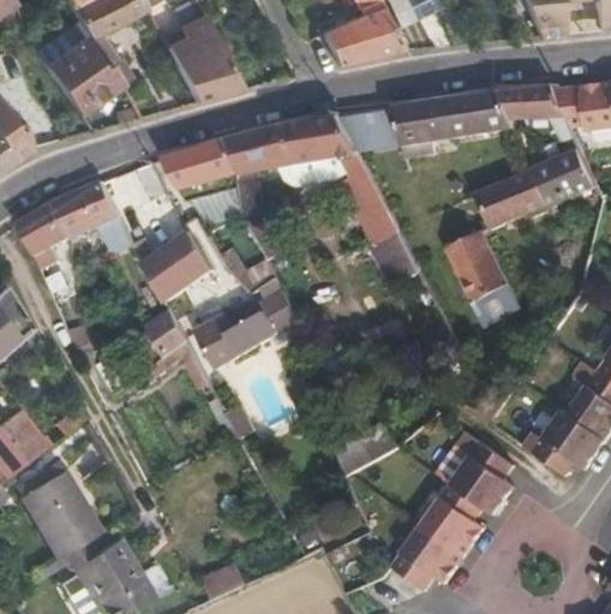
[(0,12),(13,4),(11,0),(0,0),(0,12)]
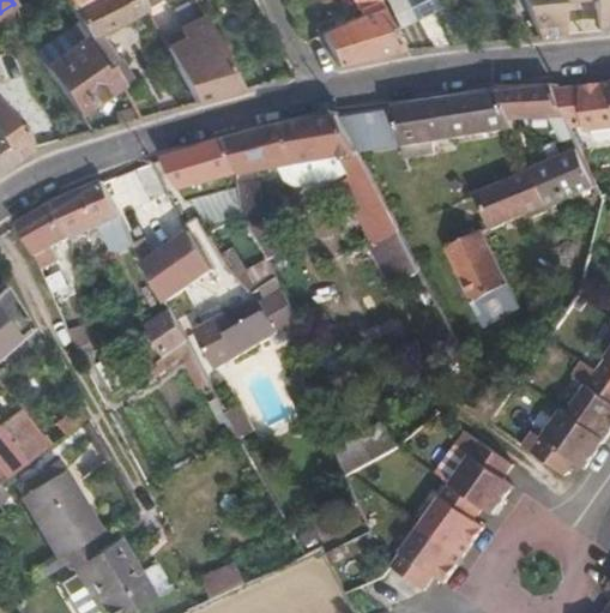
[(62,0),(88,40),(83,42),(100,67),(107,62),(114,58),(98,34),(144,8),(139,0),(62,0)]
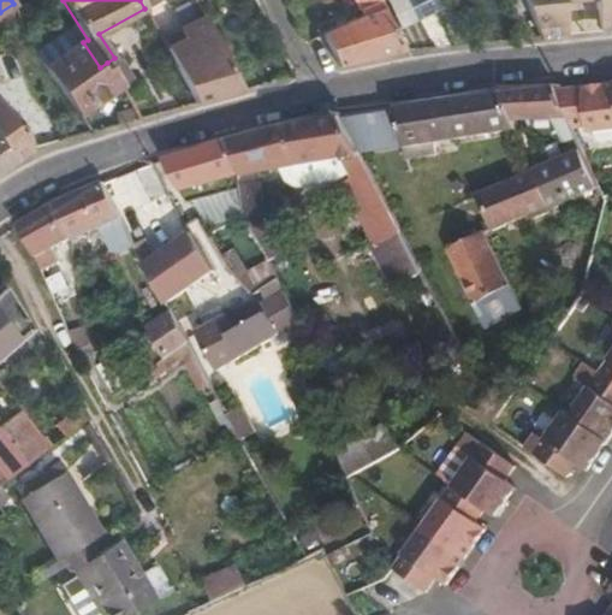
[(358,15),(381,6),(378,0),(374,0),(356,7),(358,15)]
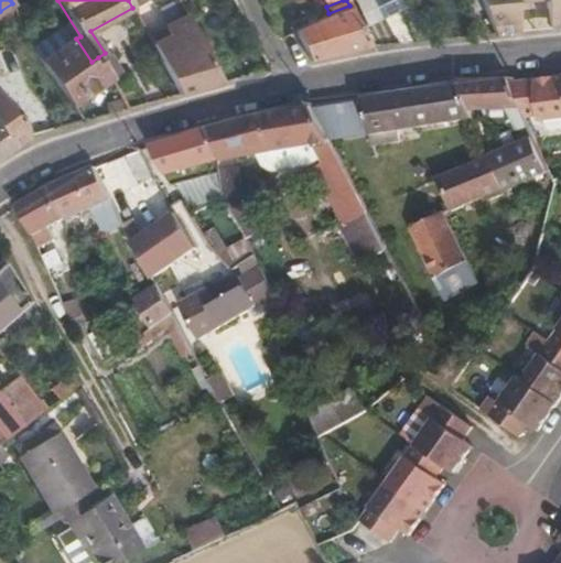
[(352,0),(364,24),(396,9),(391,0),(352,0)]
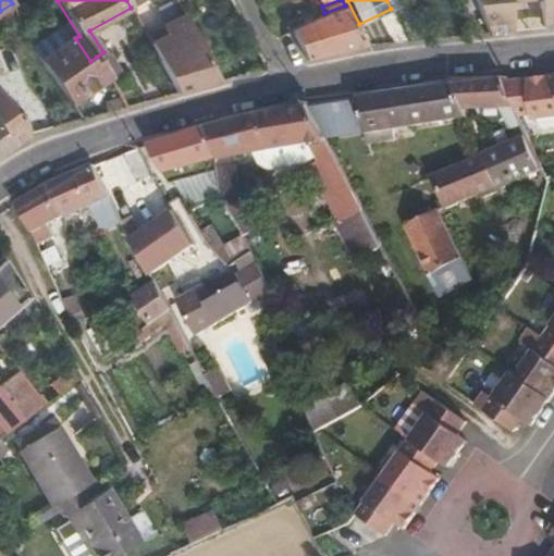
[(386,0),(391,9),(408,1),(407,0),(386,0)]
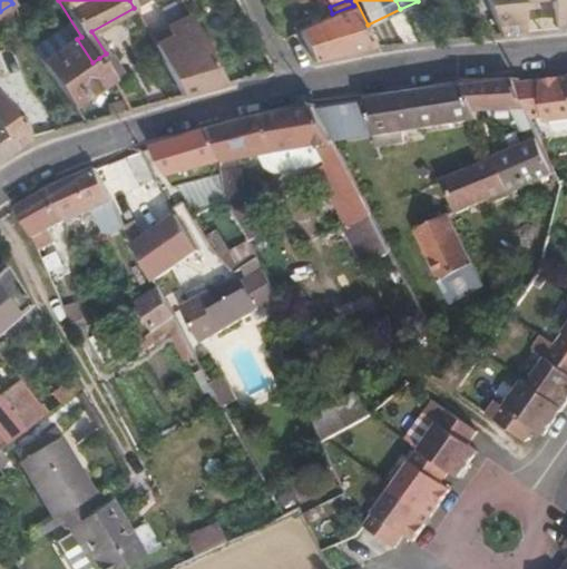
[(481,0),(496,33),(518,31),(517,12),(520,11),(519,1),(530,0),(548,0),(549,9),(554,8),(555,27),(566,25),(566,0),(481,0)]
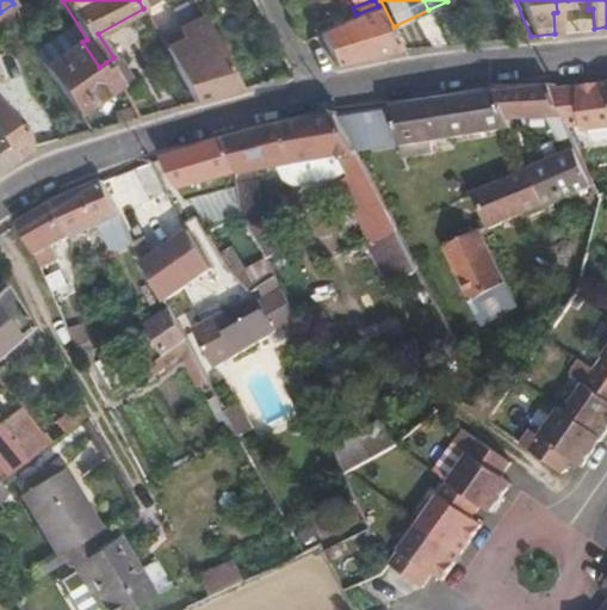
[(317,31),(333,65),(398,49),(378,6),(355,14),(317,31)]
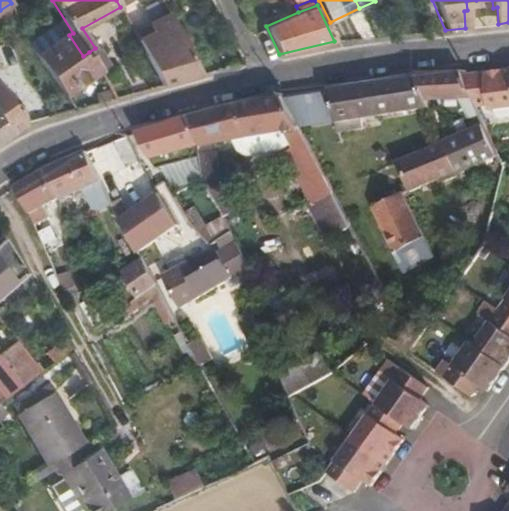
[(160,83),(199,72),(169,14),(148,24),(152,31),(136,38),(160,83)]
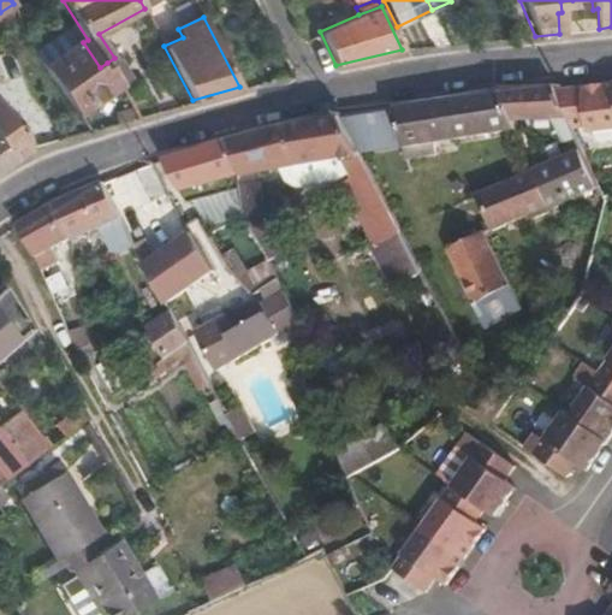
[(183,37),(178,29),(159,39),(164,46),(183,37)]
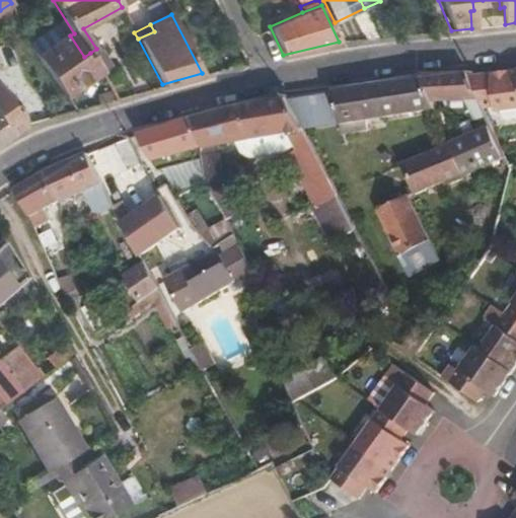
[(67,31),(34,55),(63,96),(100,70),(90,53),(84,57),(70,35),(67,31)]
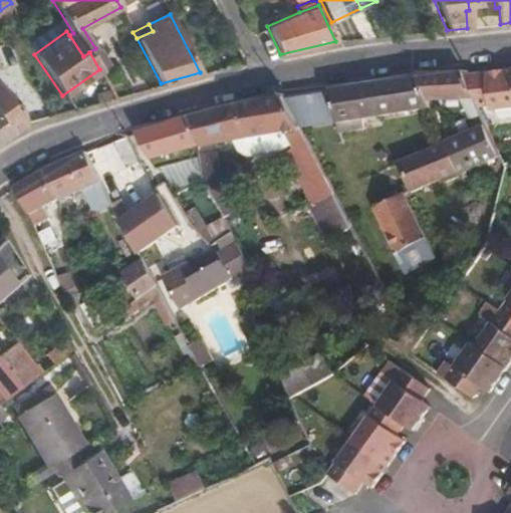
[(89,52),(99,69),(101,74),(110,68),(97,47),(95,48),(89,52)]
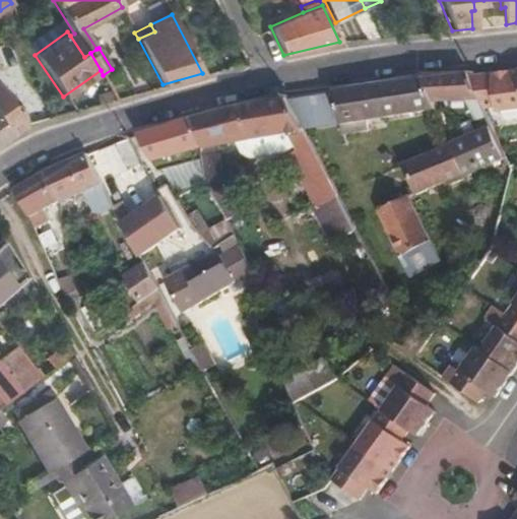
[(509,69),(468,74),(477,99),(481,109),(495,107),(495,112),(516,108),(516,73),(509,74),(509,69)]
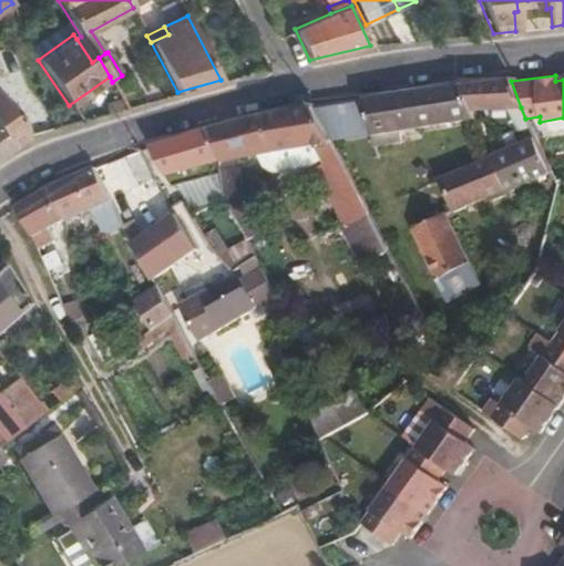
[(510,78),(474,80),(484,109),(508,109),(521,107),(511,81),(510,78)]
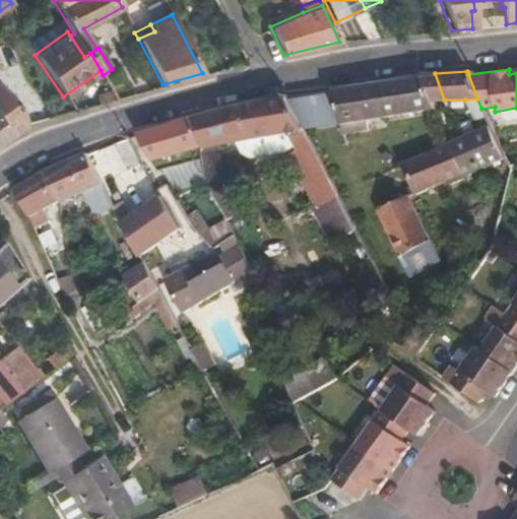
[(435,73),(423,74),(432,101),(444,100),(435,73)]
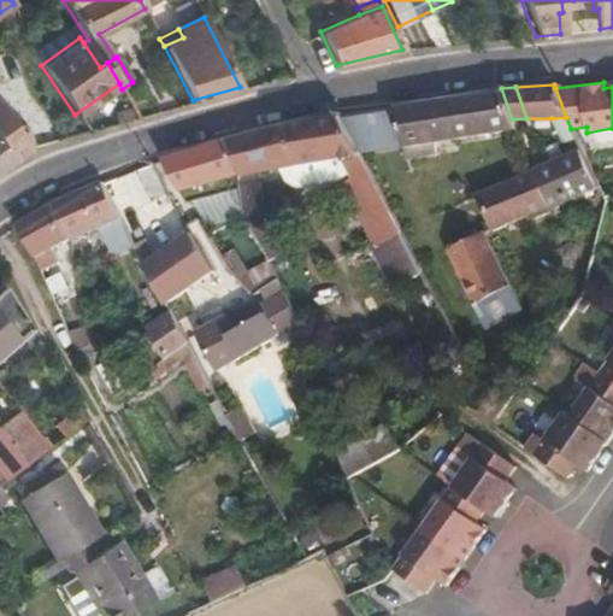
[(512,119),(501,88),(393,105),(393,109),(399,135),(401,146),(402,146),(431,140),(516,128),(512,119)]
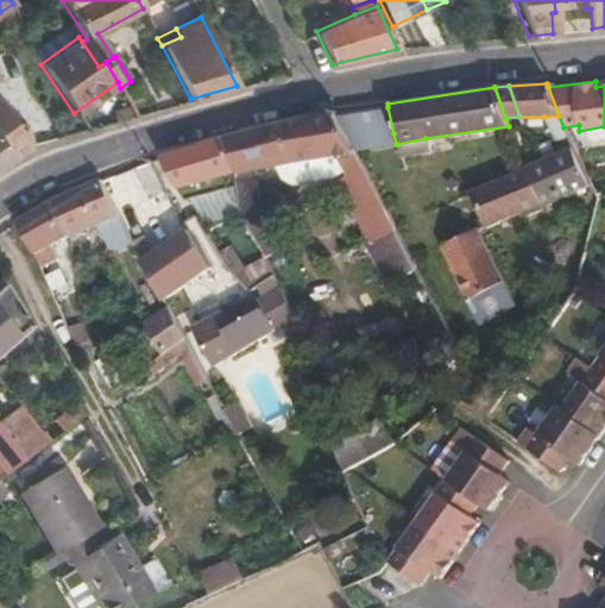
[(0,144),(11,158),(29,146),(23,129),(0,104),(0,144)]
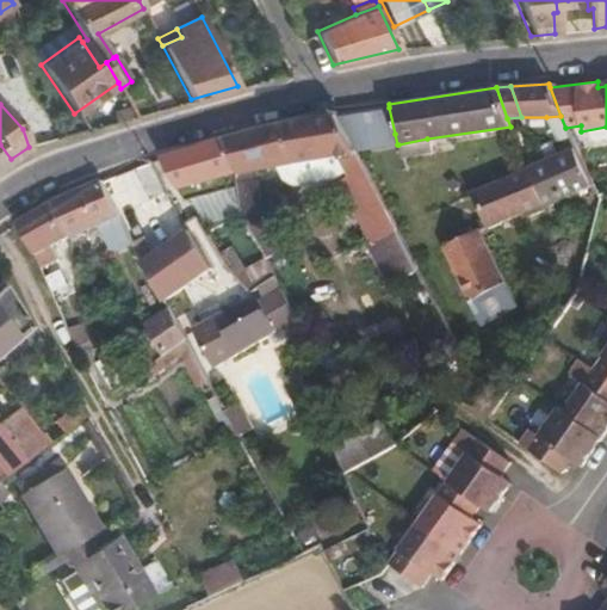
[(110,110),(113,122),(135,116),(130,105),(110,110)]
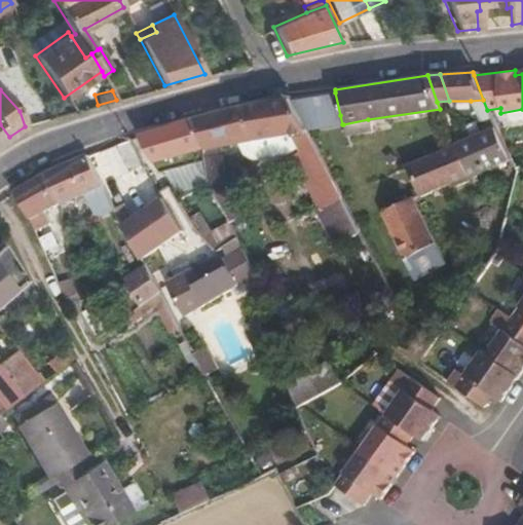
[(340,115),(335,92),(321,95),(326,117),(340,115)]
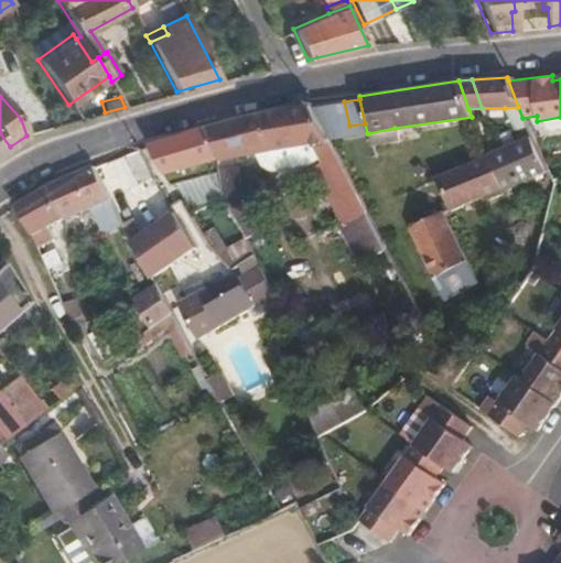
[(328,195),(343,223),(367,214),(330,142),(310,104),(279,109),(255,114),(204,127),(219,161),(220,197),(239,196),(237,165),(233,165),(232,158),(266,151),(270,172),(306,164),(319,158),(321,162),(308,170),(323,198),(328,195)]
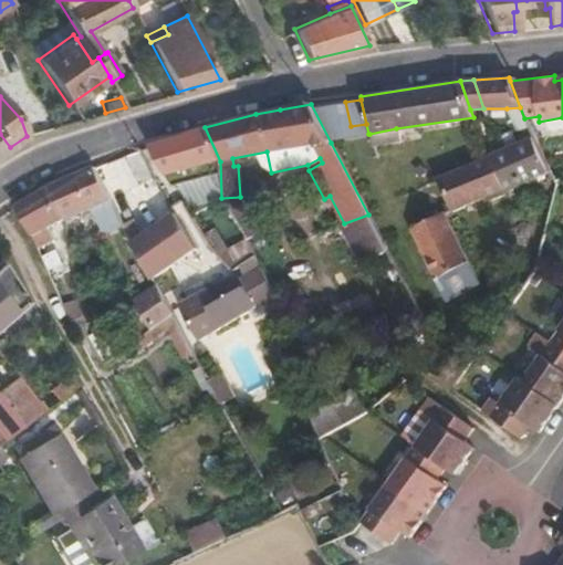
[(520,107),(507,108),(514,128),(517,127),(518,131),(528,125),(524,118),(520,107)]
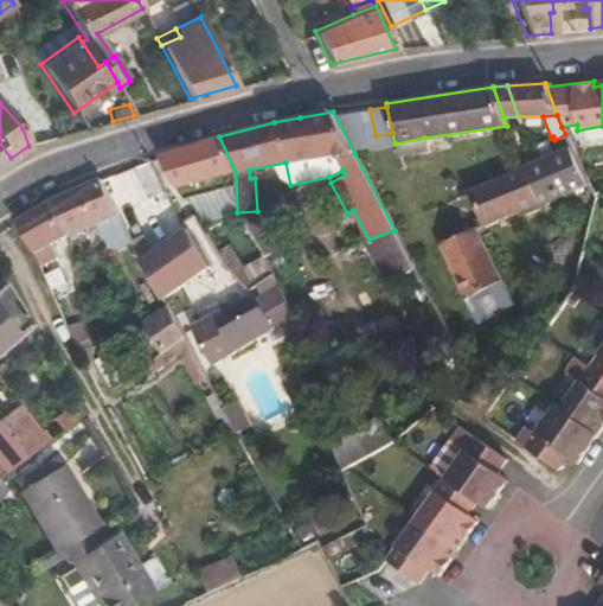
[(237,214),(237,212),(236,173),(219,136),(159,155),(177,189),(178,189),(184,198),(188,197),(224,186),(237,214)]
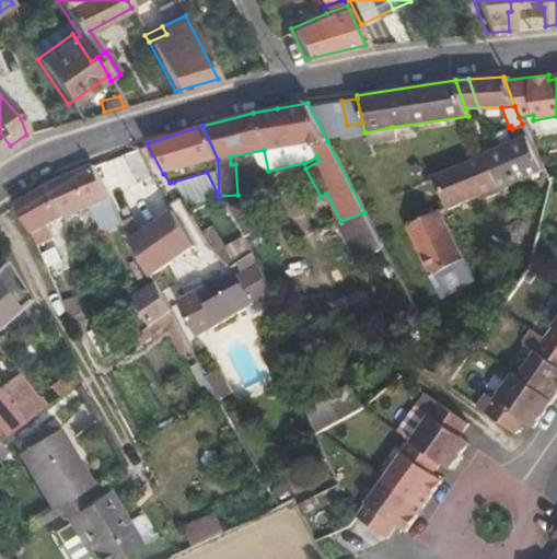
[(394,138),(392,127),(366,132),(368,142),(394,138)]
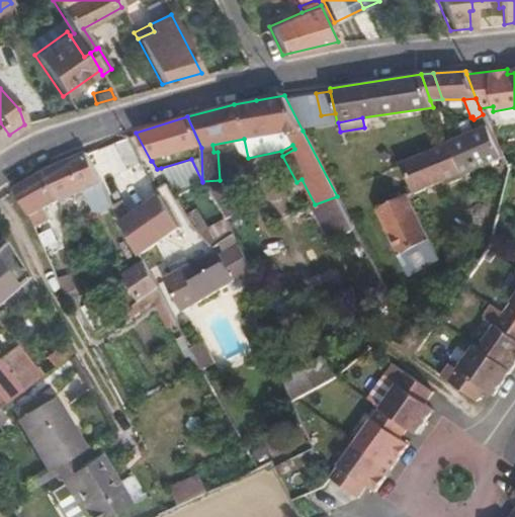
[(0,142),(9,135),(0,122),(0,142)]
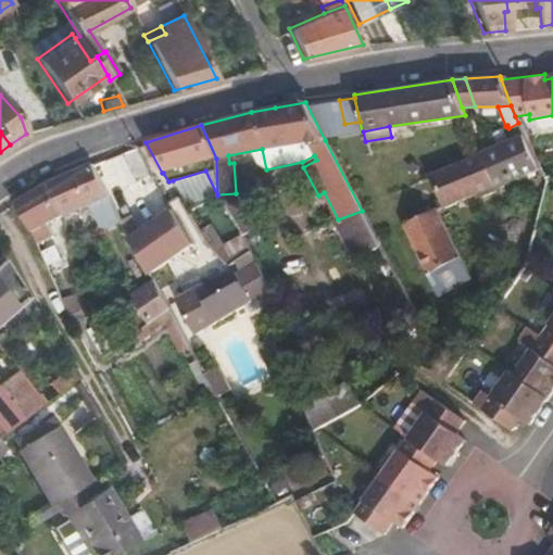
[(522,134),(480,152),(495,186),(538,168),(522,134)]
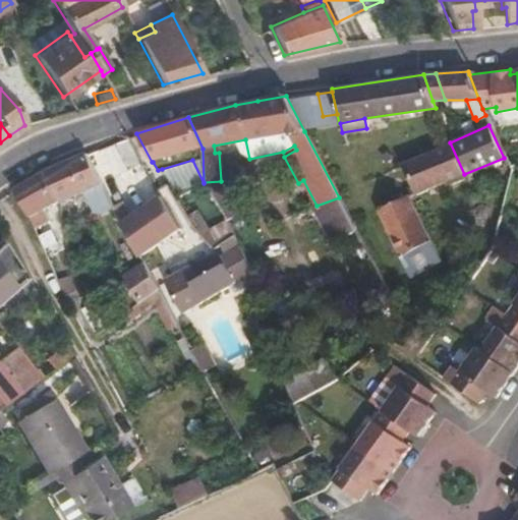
[(464,174),(450,142),(402,161),(417,192),(464,174)]
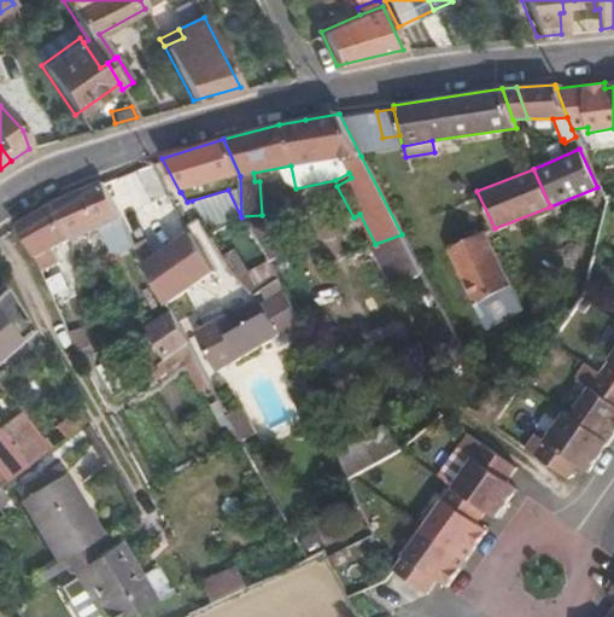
[(120,216),(100,180),(51,202),(69,239),(95,226),(101,240),(127,230),(120,216)]
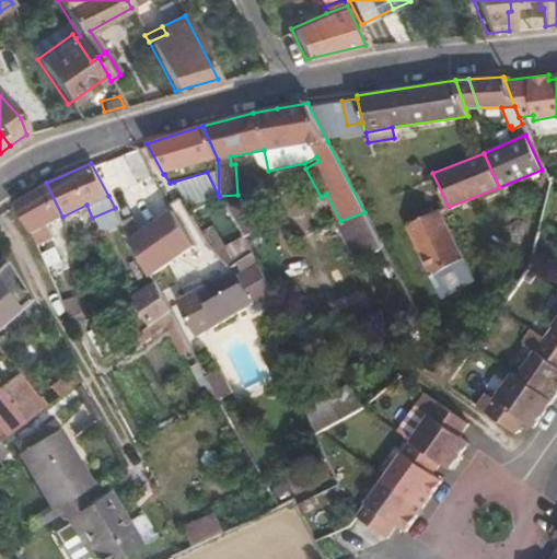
[(187,206),(219,197),(207,172),(174,182),(187,206)]
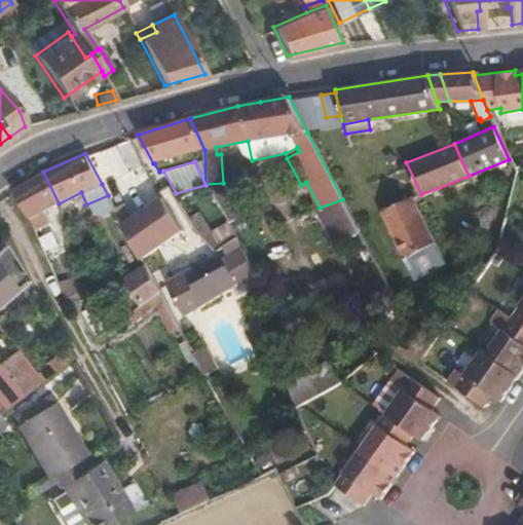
[(59,203),(43,172),(11,190),(29,218),(34,229),(49,221),(44,211),(59,203)]
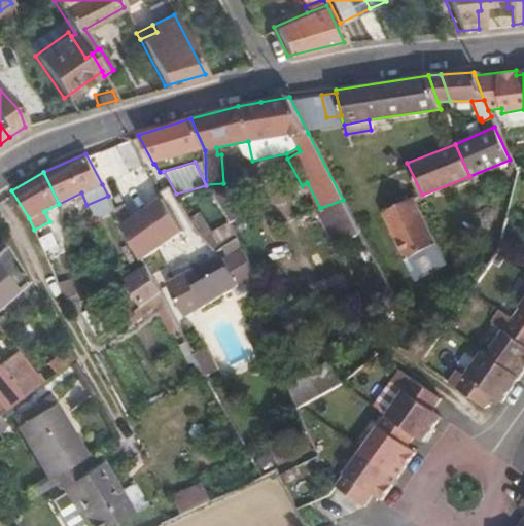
[(161,197),(120,225),(139,259),(181,231),(161,197)]
